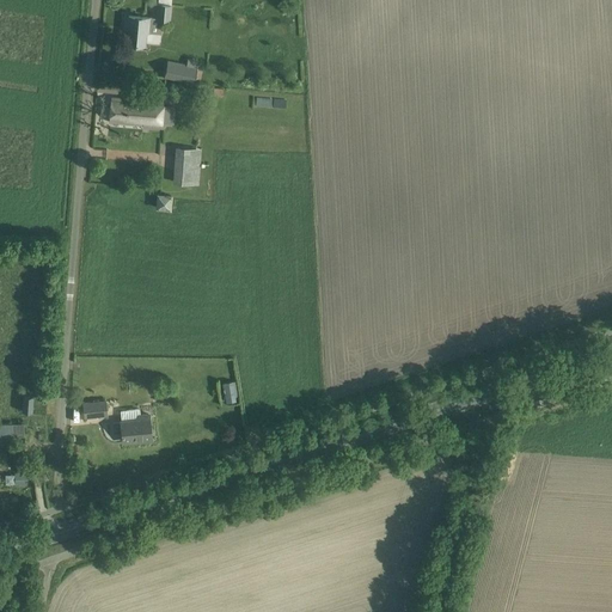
[(172,5),(158,4),(157,19),(171,20),(172,5)]
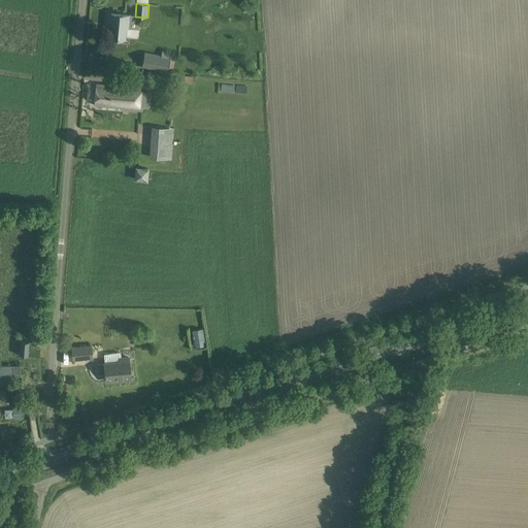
[(109,36),(108,37),(125,39),(125,28),(128,28),(130,15),(111,13),(109,29),(107,29),(106,36),(109,36)]
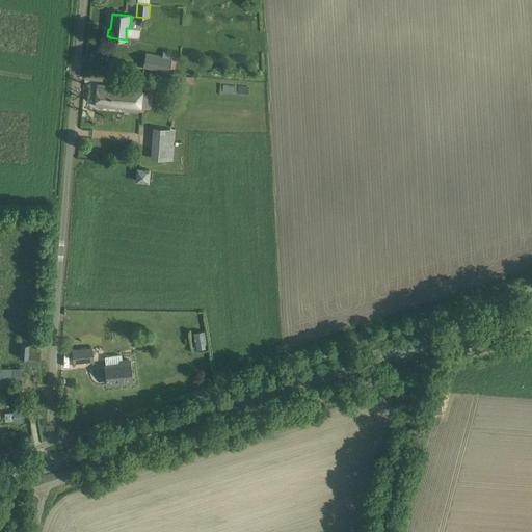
[(170,59),(145,54),(143,67),(168,72),(170,59)]
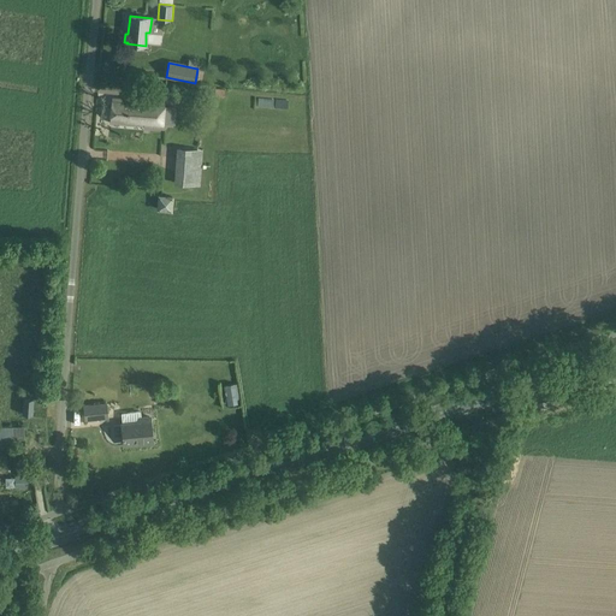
[(108,122),(124,124),(161,128),(164,102),(110,98),(108,122)]
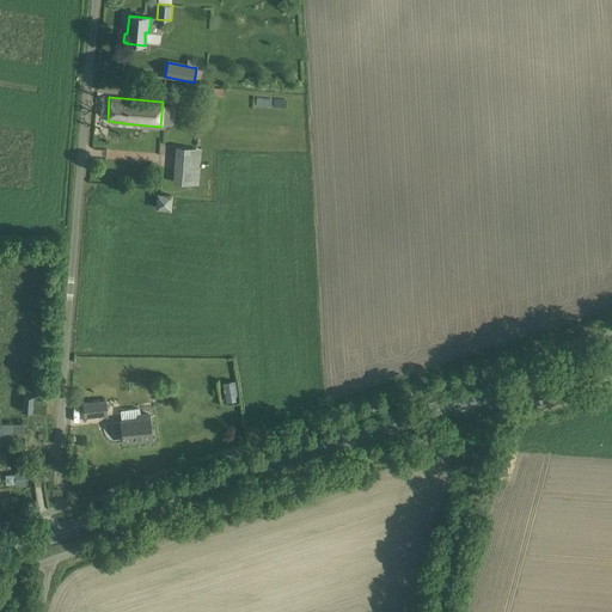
[(171,195),(158,195),(157,208),(170,209),(171,195)]
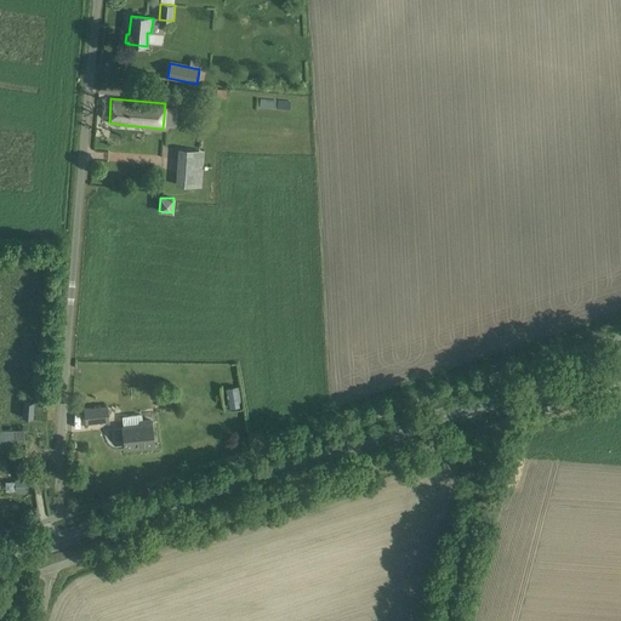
[(237,387),(228,388),(232,405),(240,404),(239,400),(237,387)]
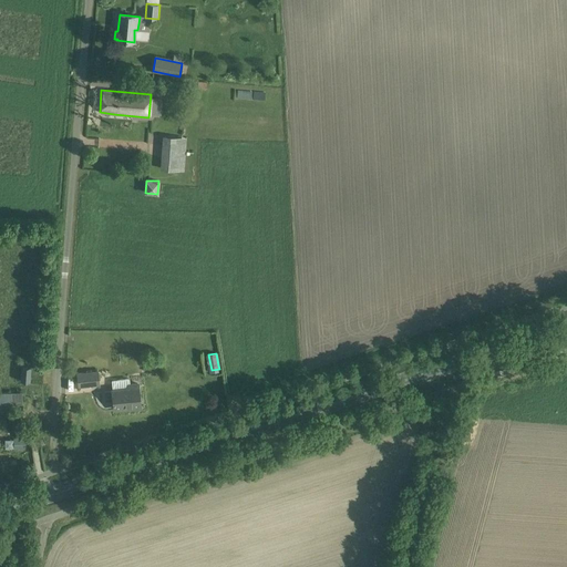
[(30,367),(21,367),(21,381),(29,382),(30,367)]
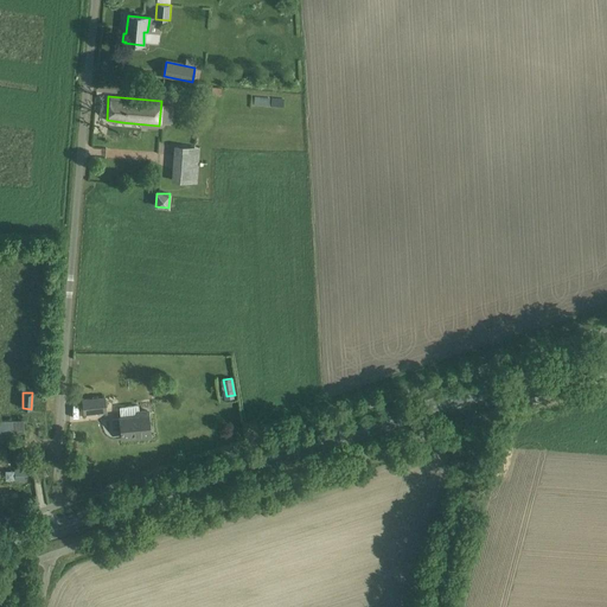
[(82,400),(83,414),(107,411),(104,397),(82,400)]
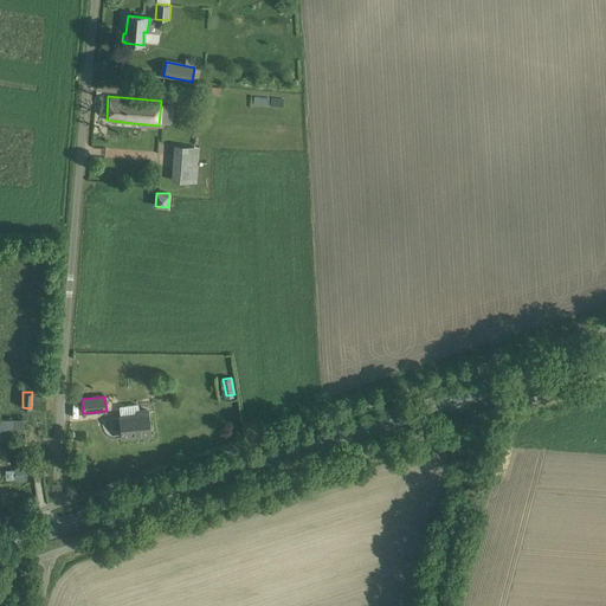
[(121,417),(120,417),(120,418),(114,419),(113,420),(113,426),(115,429),(121,427),(121,437),(137,434),(139,436),(150,434),(147,410),(137,411),(137,405),(126,406),(121,413),(121,417)]
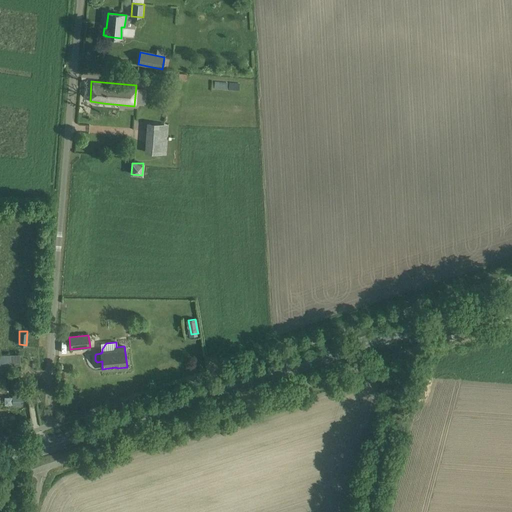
[(0,368),(20,368),(19,354),(0,354),(0,368)]
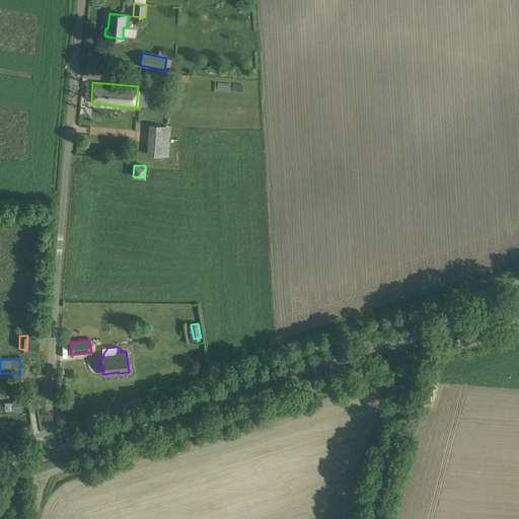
[(13,410),(21,410),(21,401),(12,401),(13,410)]
